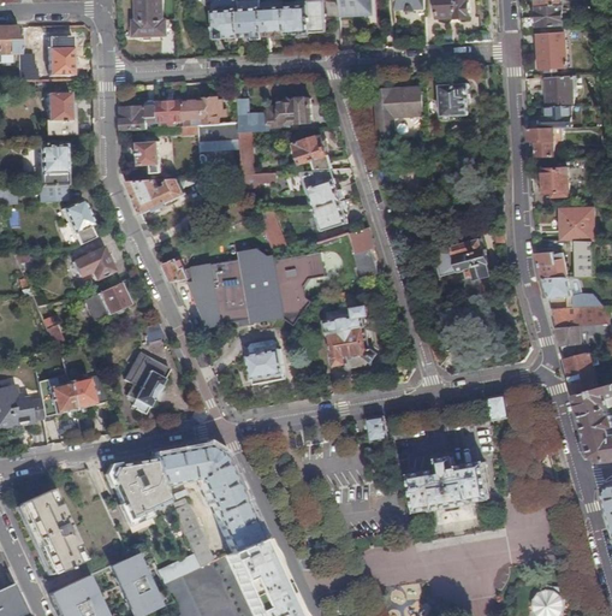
[(132,0),(134,19),(131,21),(131,35),(165,35),(164,19),(161,19),(160,0),(132,0)]
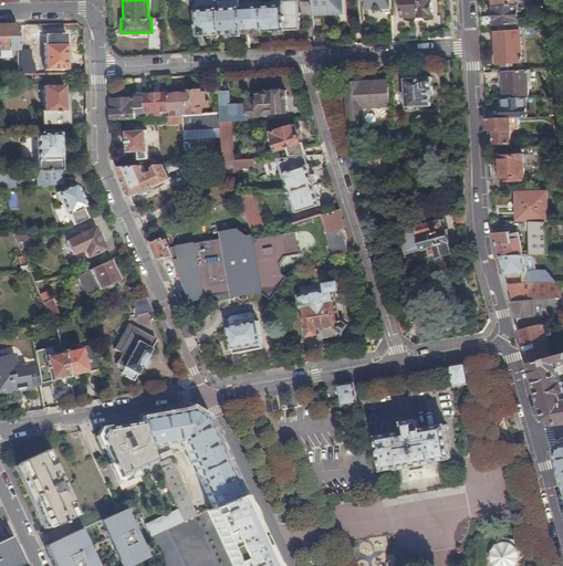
[(280,4),(259,6),(260,31),(271,31),(271,33),(281,33),(281,30),(298,29),(298,18),(310,17),(309,0),(287,0),(280,0),(280,2),(280,4)]
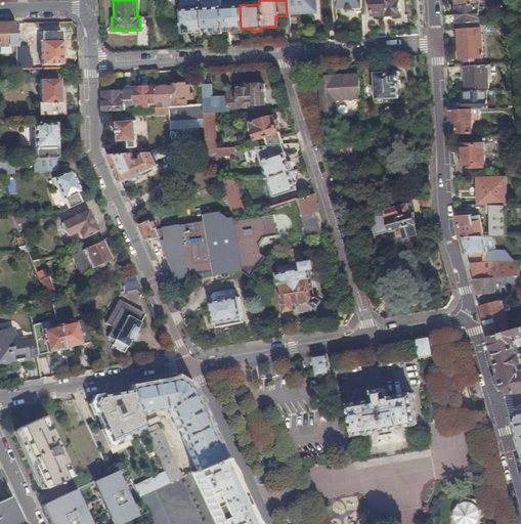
[(286,0),(287,15),(287,17),(318,15),(316,0),(286,0)]
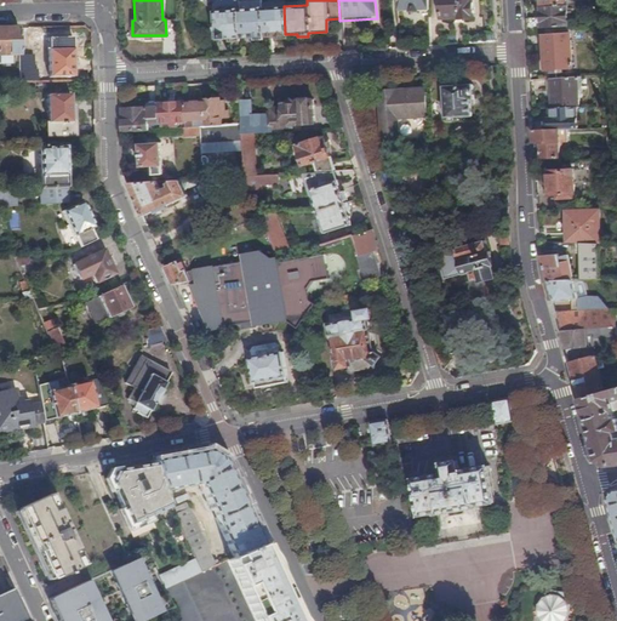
[(427,7),(426,0),(395,0),(396,9),(407,9),(407,10),(416,10),(416,9),(427,7)]
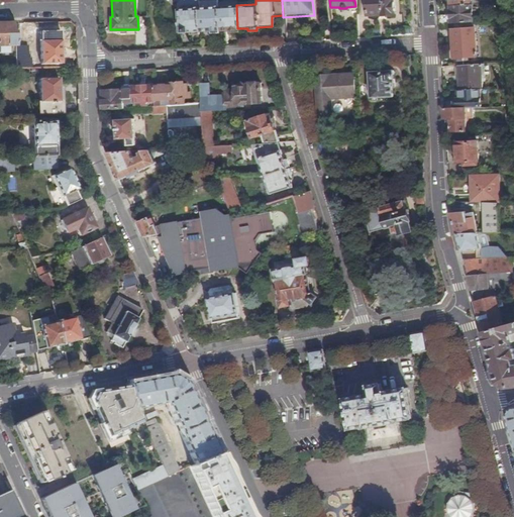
[(393,0),(365,0),(367,14),(382,13),(382,14),(394,13),(393,0)]
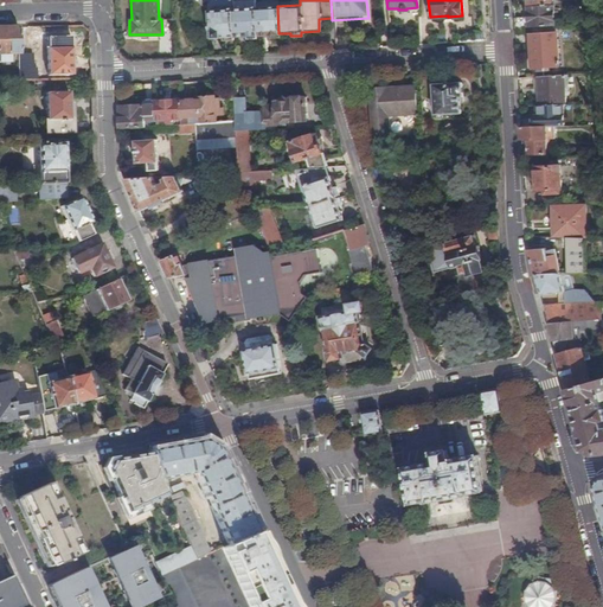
[(526,6),(527,17),(512,18),(512,29),(553,26),(552,5),(550,5),(526,6)]
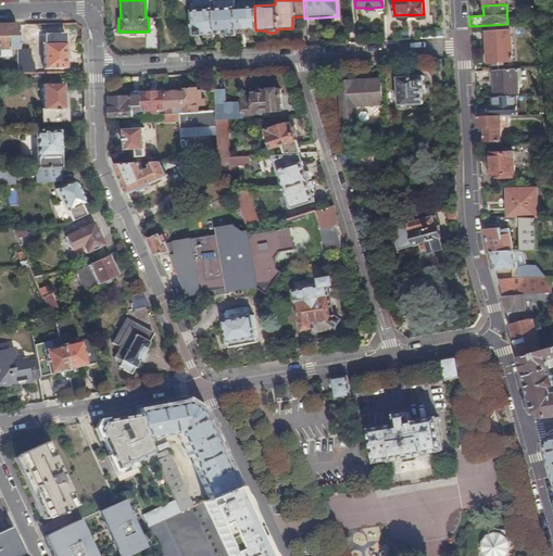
[(254,5),(234,7),(235,32),(246,32),(246,35),(255,34),(254,30),(255,30),(254,5)]
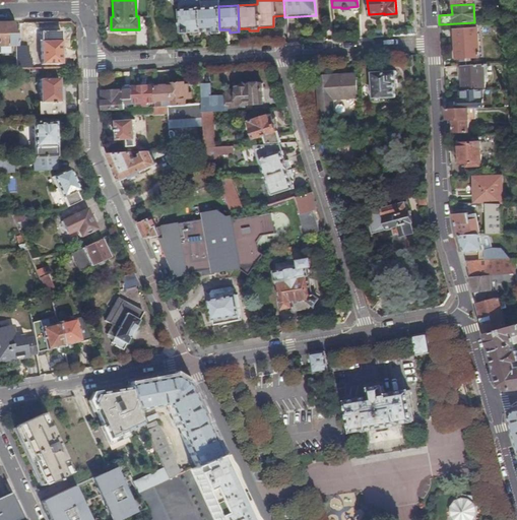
[(218,6),(198,8),(199,30),(209,30),(209,34),(218,33),(218,29),(219,29),(218,6)]
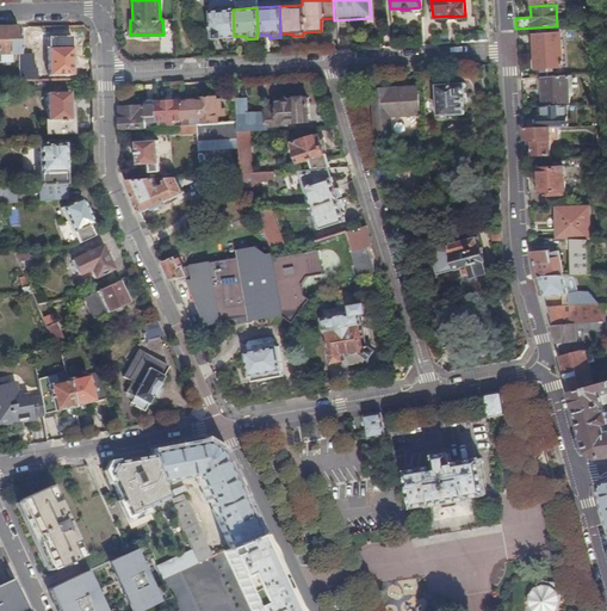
[(233,39),(233,36),(234,36),(233,10),(208,11),(209,38),(212,38),(220,38),(221,37),(222,37),(222,41),(233,39)]
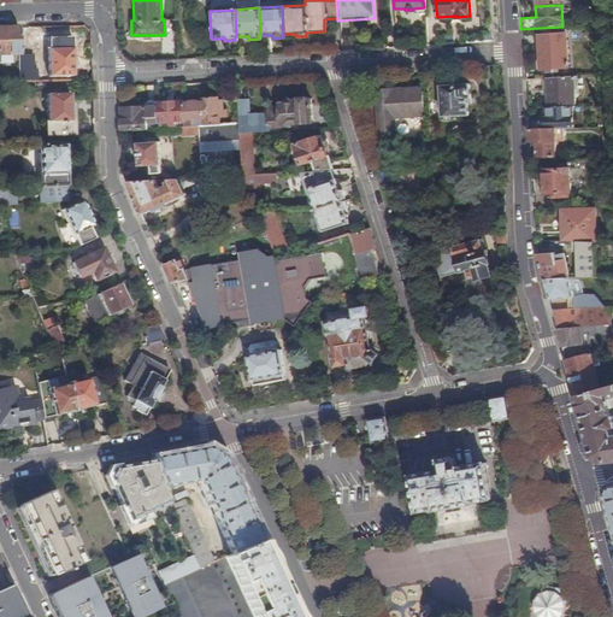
[(0,63),(7,63),(6,54),(16,54),(16,52),(15,46),(15,28),(0,28),(0,63)]
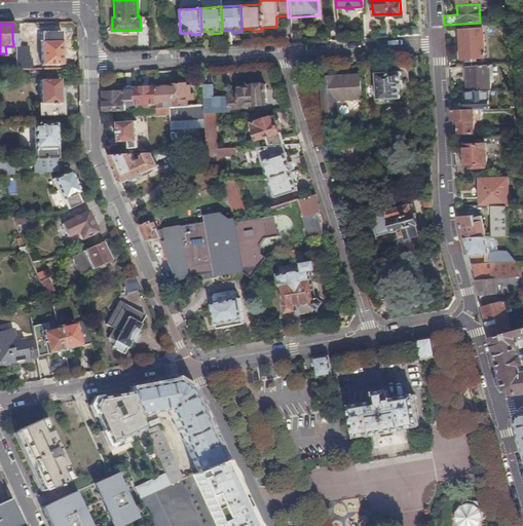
[(21,24),(12,24),(12,39),(20,39),(20,37),(21,34),(21,24)]
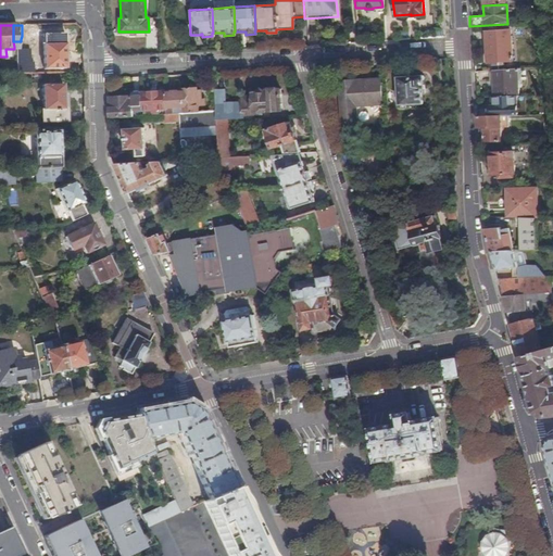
[(508,30),(484,32),(486,62),(511,61),(508,30)]
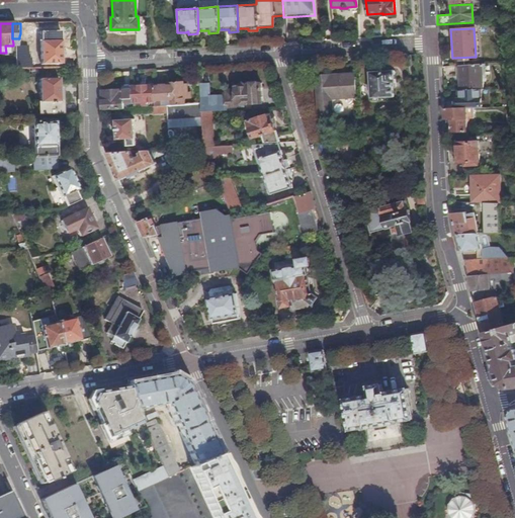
[(59,64),(58,31),(36,31),(37,65),(59,64)]
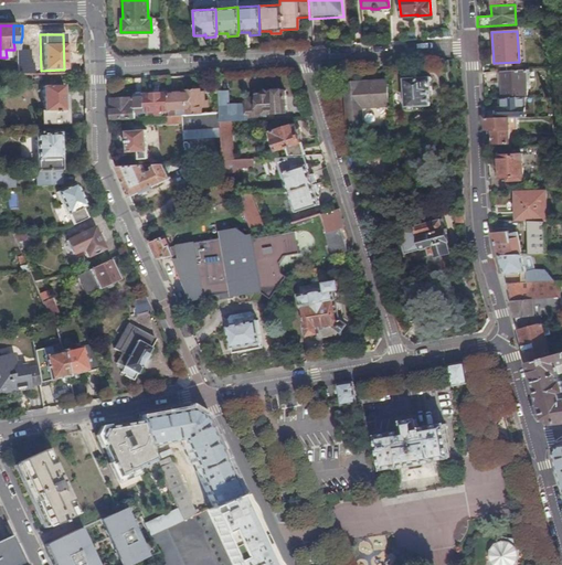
[(523,70),(499,72),(499,98),(522,98),(523,98),(523,97),(523,70)]
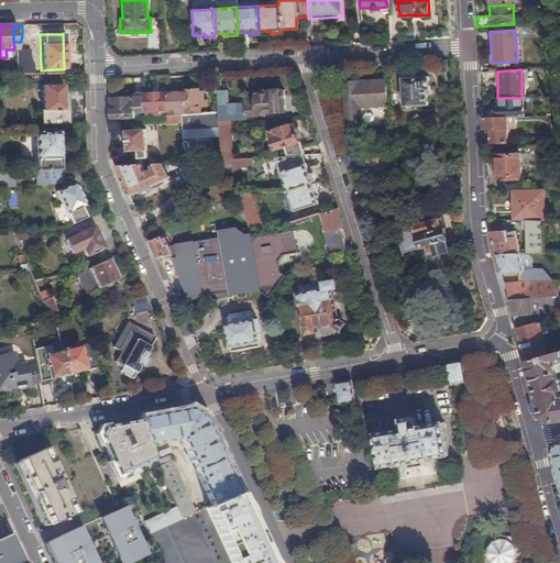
[(428,78),(427,77),(401,78),(403,107),(424,105),(423,90),(428,90),(429,89),(428,78)]
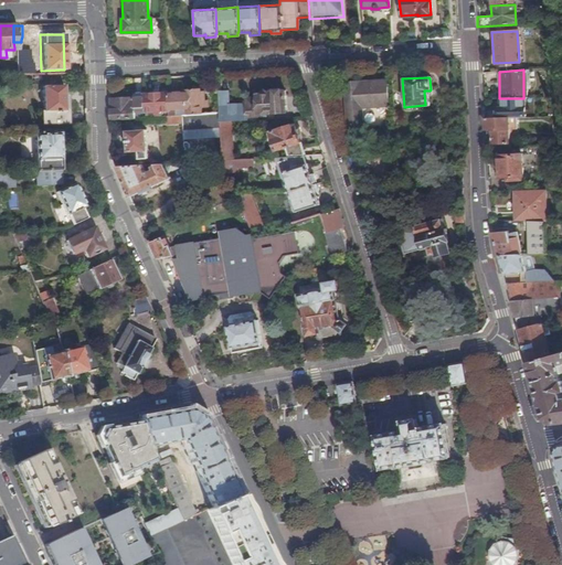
[(345,114),(345,125),(363,124),(362,108),(388,107),(385,81),(342,83),(345,114)]
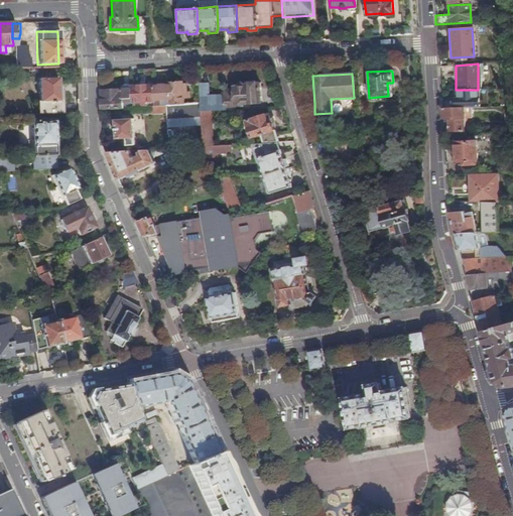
[(37,102),(36,102),(36,114),(60,114),(59,101),(56,101),(56,79),(36,79),(37,102)]
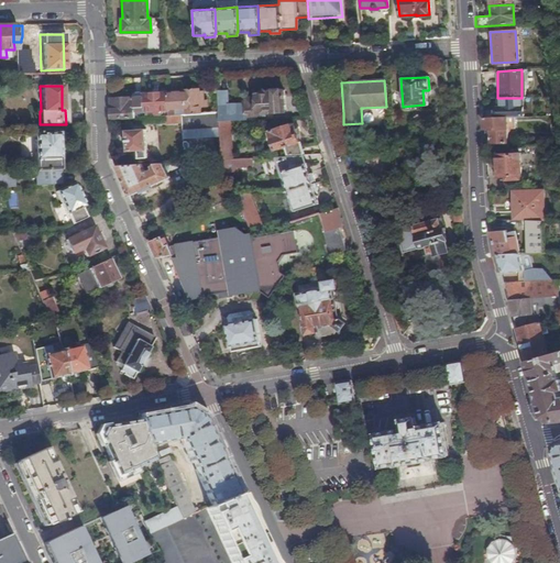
[(186,91),(166,92),(166,109),(167,116),(172,114),(175,114),(174,109),(182,109),(182,114),(198,113),(198,106),(205,106),(205,101),(201,101),(201,91),(197,92),(197,90),(194,90),(193,89),(186,89),(186,91)]
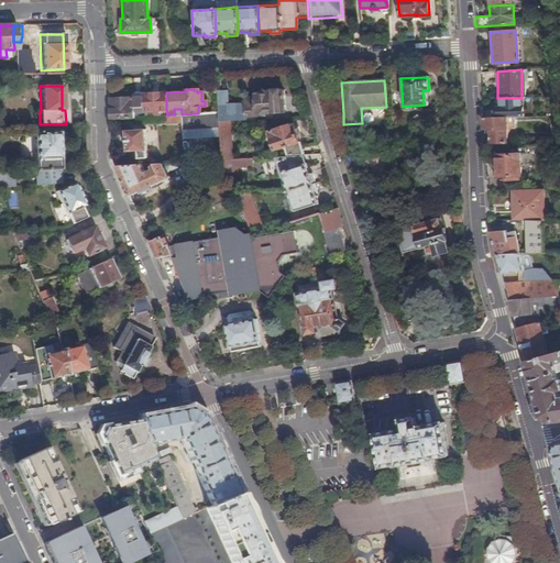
[(226,91),(215,91),(216,112),(217,112),(217,121),(228,121),(244,120),(244,117),(260,117),(260,113),(284,112),(283,90),(280,90),(278,89),(273,89),(272,90),(254,91),(254,97),(254,100),(243,101),(243,103),(227,105),(226,91)]
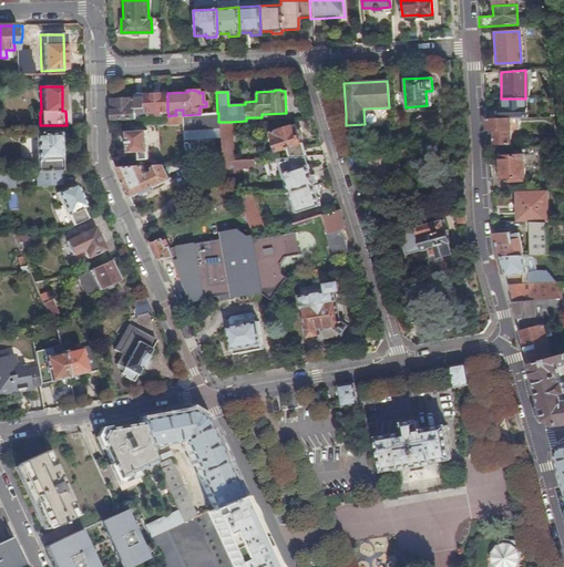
[(167,93),(143,94),(144,111),(153,111),(153,113),(160,113),(160,110),(167,110),(167,93)]
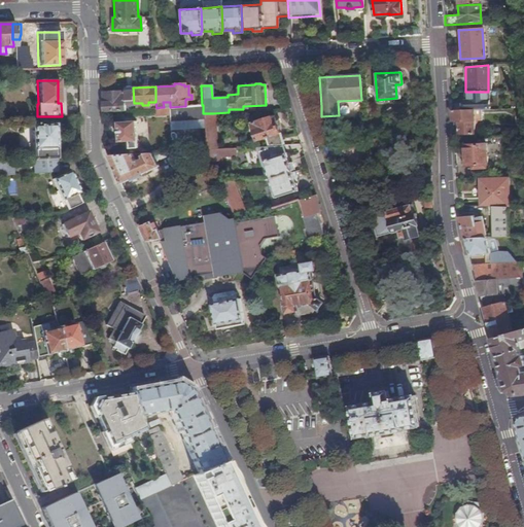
[(124,91),(101,92),(102,111),(133,109),(133,103),(134,103),(133,88),(123,88),(124,91)]
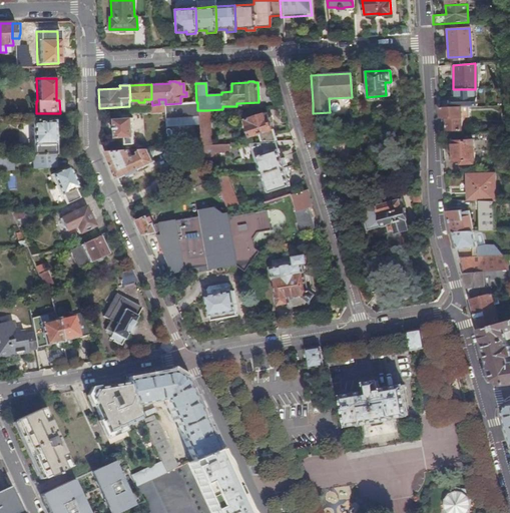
[(451,99),(438,99),(439,107),(466,106),(474,106),(474,89),(453,89),(454,97),(451,97),(451,99)]
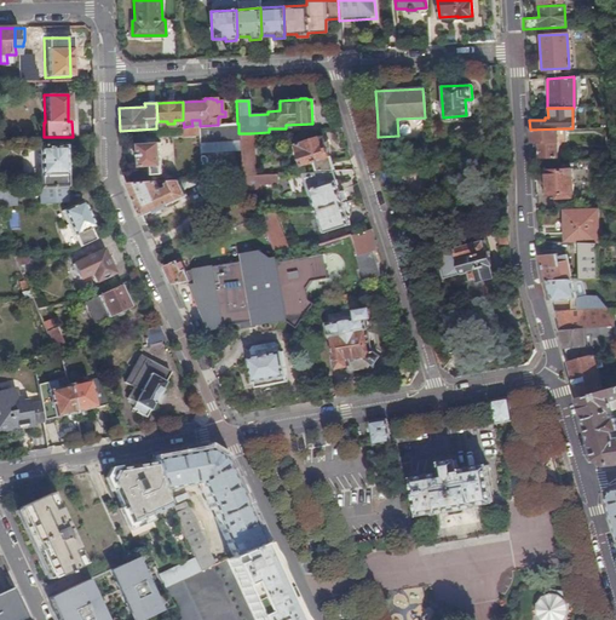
[(200,126),(196,126),(197,144),(202,143),(240,141),(239,133),(239,124),(237,124),(218,125),(200,126)]
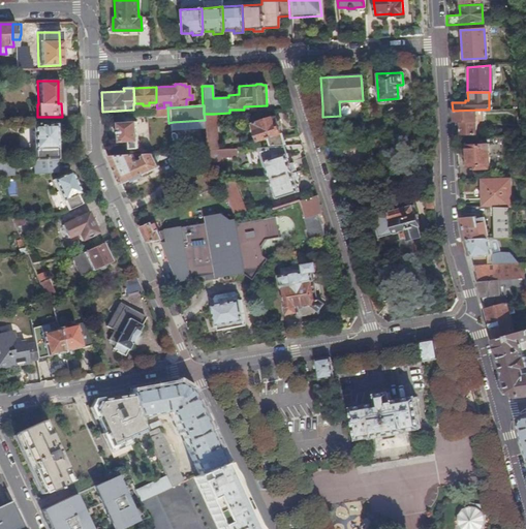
[(474,121),(482,121),(481,110),(453,111),(453,121),(458,121),(458,132),(459,133),(460,133),(474,133),(474,121)]
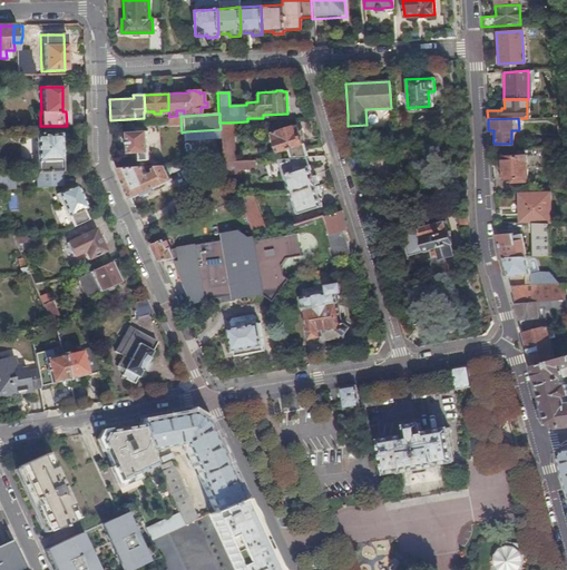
[(220,123),(221,129),(223,161),(233,160),(231,123),(220,123)]
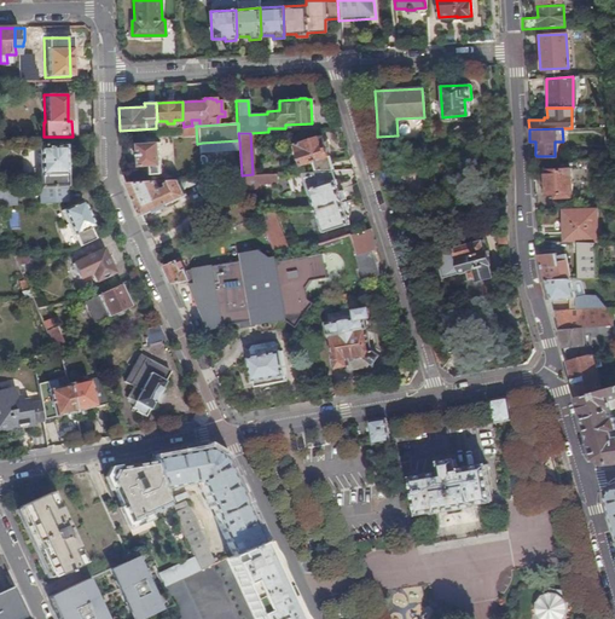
[(300,165),(312,161),(314,171),(331,169),(328,155),(321,136),(294,144),(300,165)]
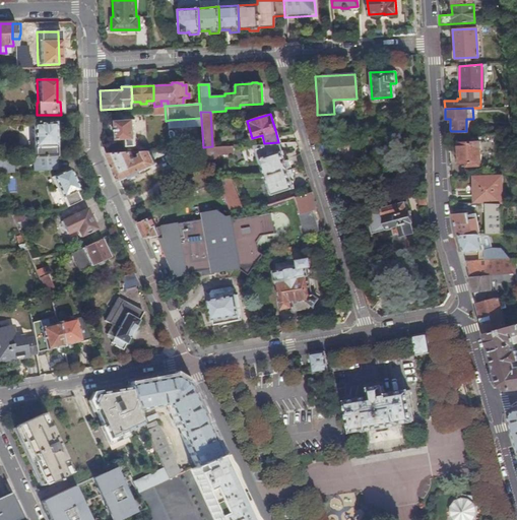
[(126,146),(134,145),(133,119),(114,120),(116,139),(126,139),(126,146)]
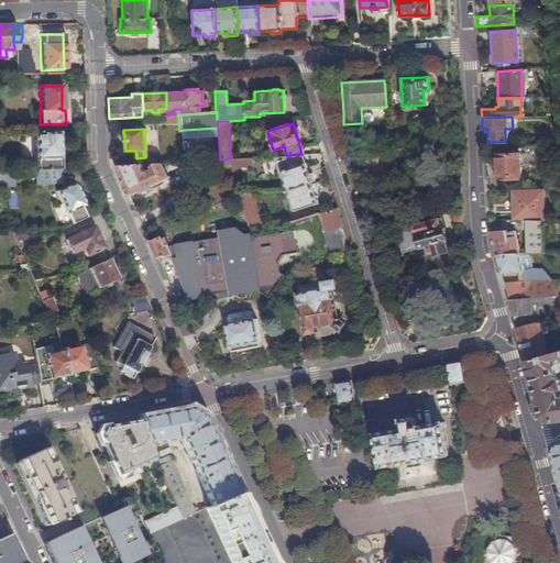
[(31,159),(32,158),(32,170),(57,169),(57,133),(32,133),(32,152),(31,151),(30,151),(29,151),(28,151),(26,151),(25,152),(24,152),(24,154),(23,155),(23,156),(23,157),(24,158),(25,159),(28,159),(29,161),(30,159),(31,159)]
